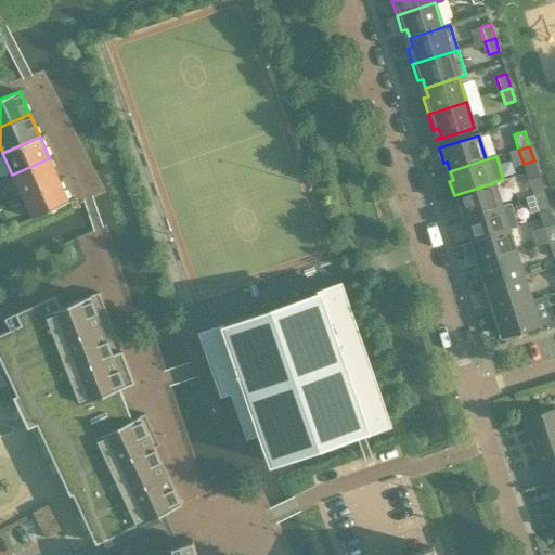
[(49,158),(12,175),(22,196),(59,179),(49,158)]
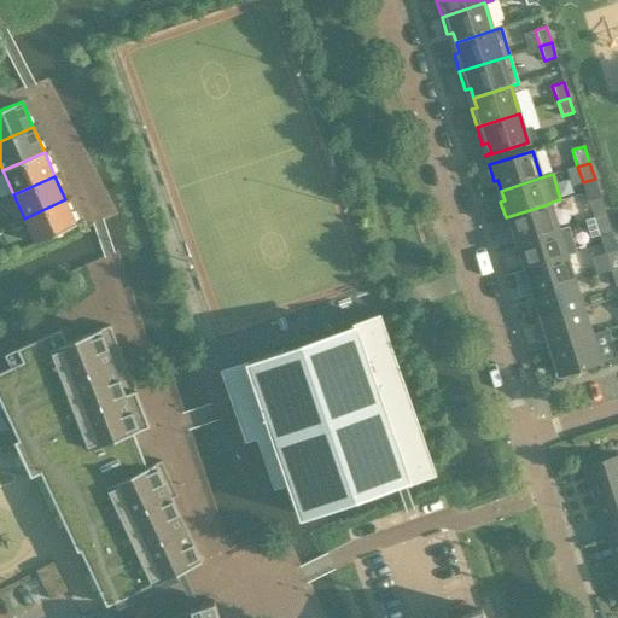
[(594,219),(606,215),(600,198),(589,202),(594,219)]
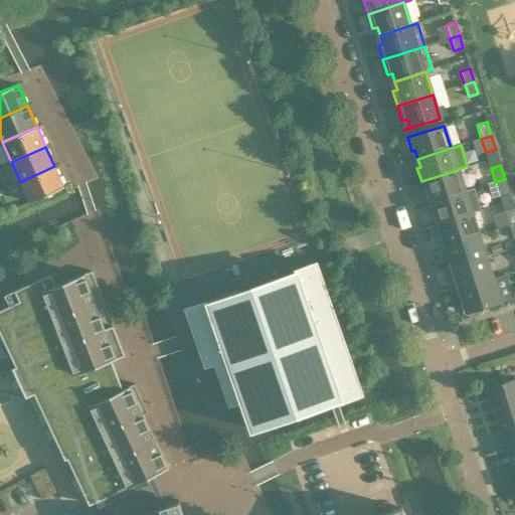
[(54,166),(20,182),(29,202),(63,187),(54,166)]
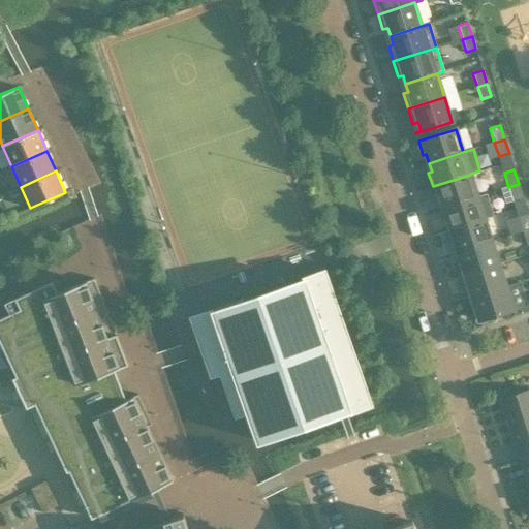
[(443,208),(477,197),(470,175),(433,186),(437,200),(440,199),(443,208)]
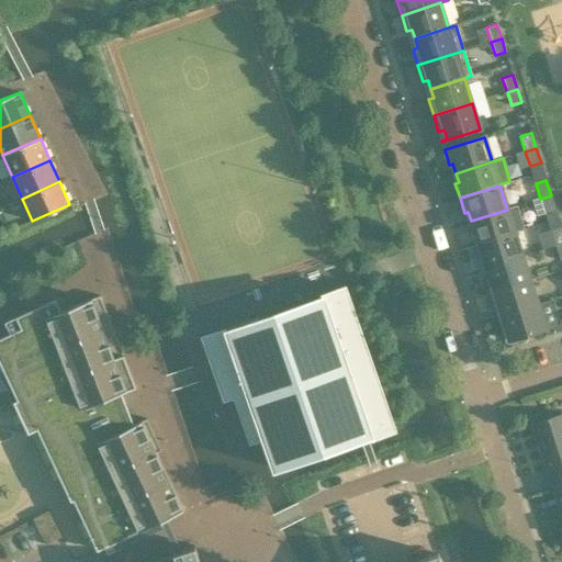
[(555,211),(551,195),(540,199),(544,214),(555,211)]
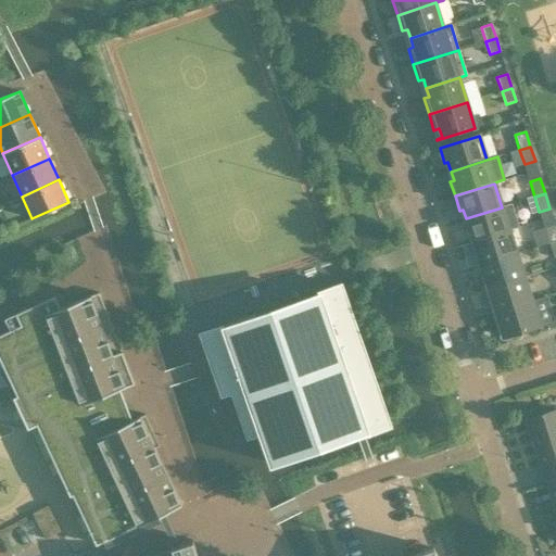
[(468,227),(465,228),(470,243),(509,231),(508,230),(519,227),(512,204),(502,207),(466,218),(468,227)]
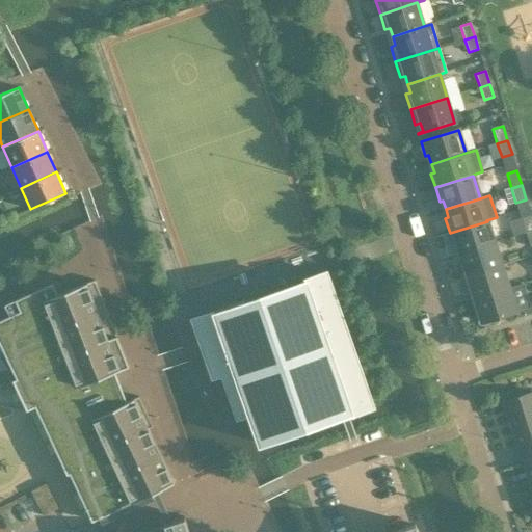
[(526,234),(531,231),(531,217),(531,215),(521,219),(526,234)]
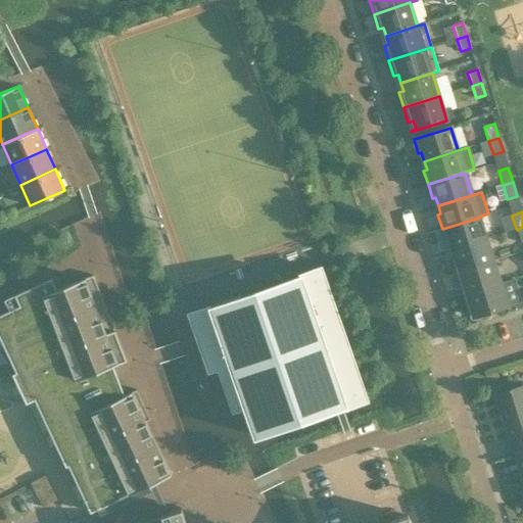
[(453,250),(485,239),(479,218),(442,229),(446,242),(449,241),(453,250)]
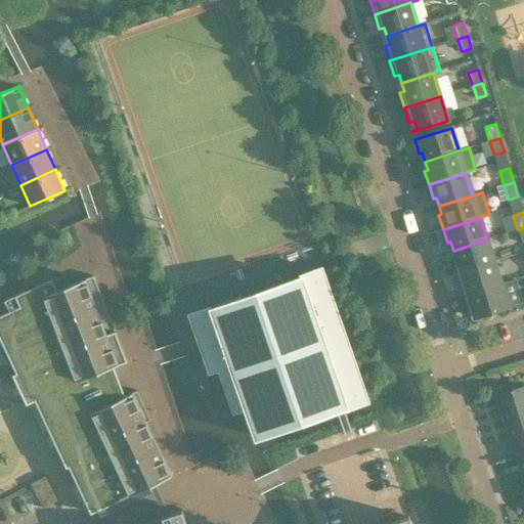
[(456,273),(493,262),(486,239),(453,251),(455,259),(452,260),(456,273)]
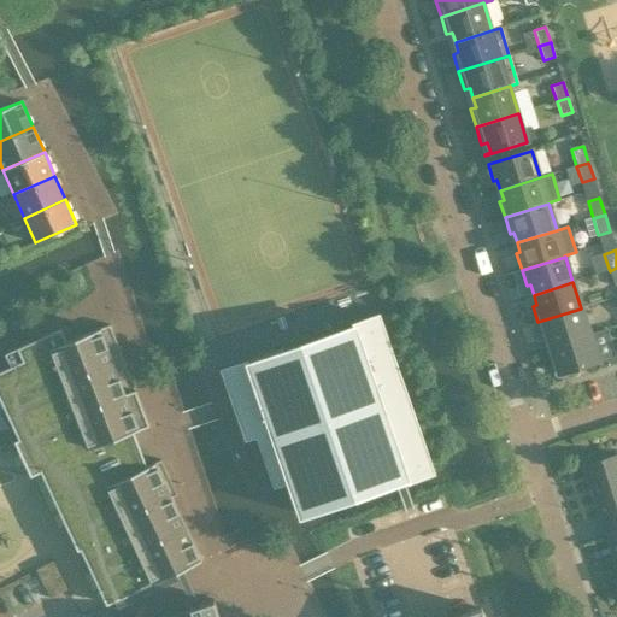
[(550,347),(589,335),(581,309),(538,322),(544,339),(547,338),(550,347)]
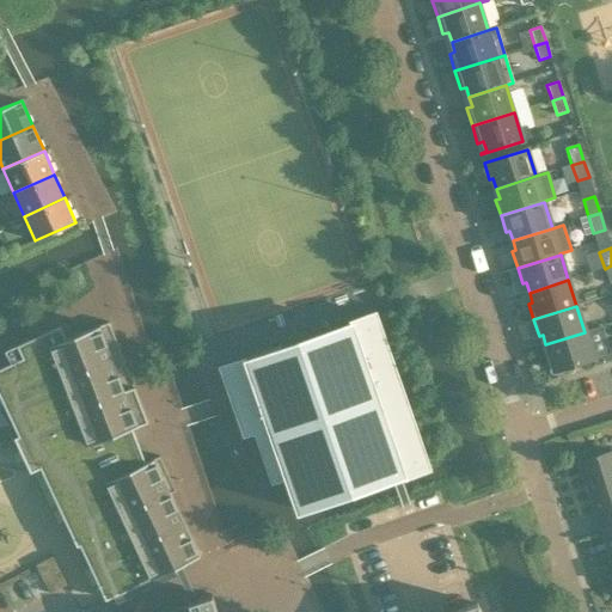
[(245,433),(256,429),(273,479),(286,475),(299,510),(403,475),(424,466),(373,318),(222,369),(245,433)]
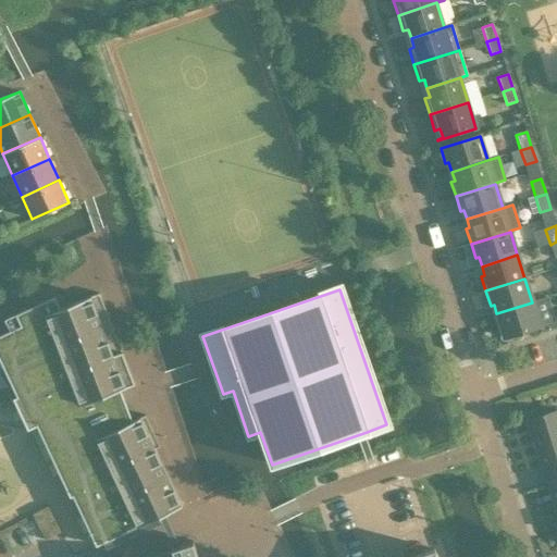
[(71,497),(73,496),(97,546),(182,507),(156,449),(160,447),(146,416),(127,424),(115,393),(135,385),(99,294),(52,312),(48,300),(4,319),(10,331),(0,335),(0,359),(17,396),(13,398),(28,430),(37,425),(71,497)]
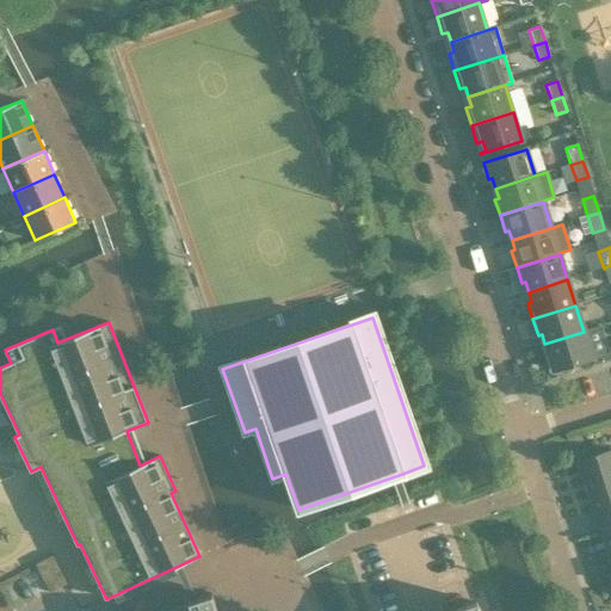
[(565,371),(563,368),(610,353),(602,326),(584,332),(544,344),(548,353),(544,355),(550,376),(565,371)]
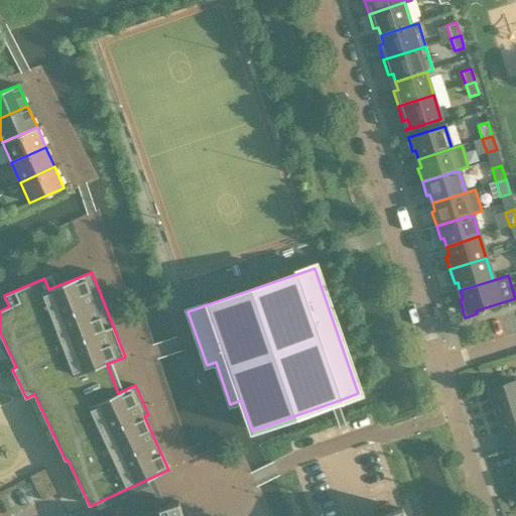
[(506,444),(515,441),(515,380),(503,385),(502,382),(492,385),(493,388),(488,390),(506,444)]
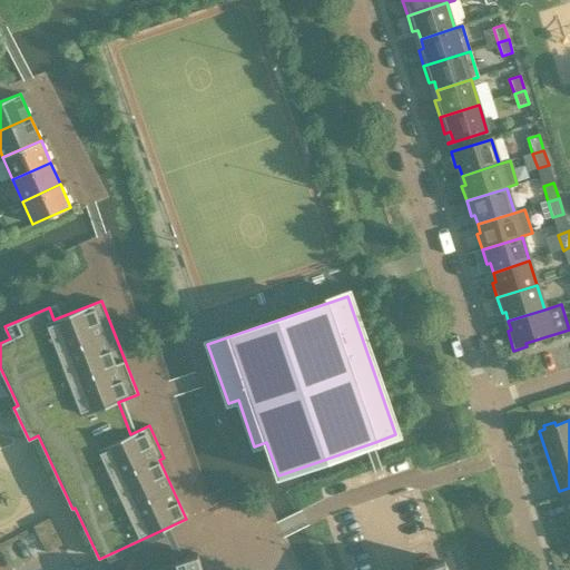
[(48,519),(32,527),(47,552),(62,544),(48,519)]
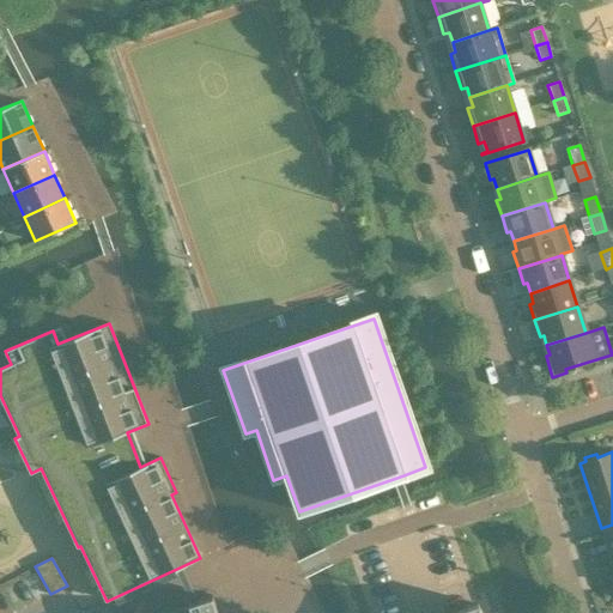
[(218,612),(213,598),(164,612),(218,612)]
